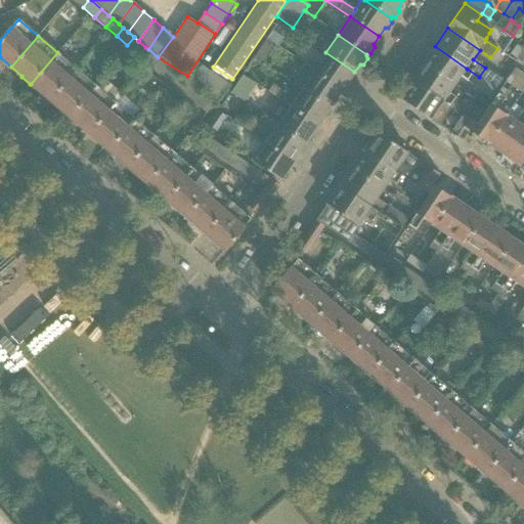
[(134,37),(127,45),(138,55),(145,47),(138,41),(134,37)]
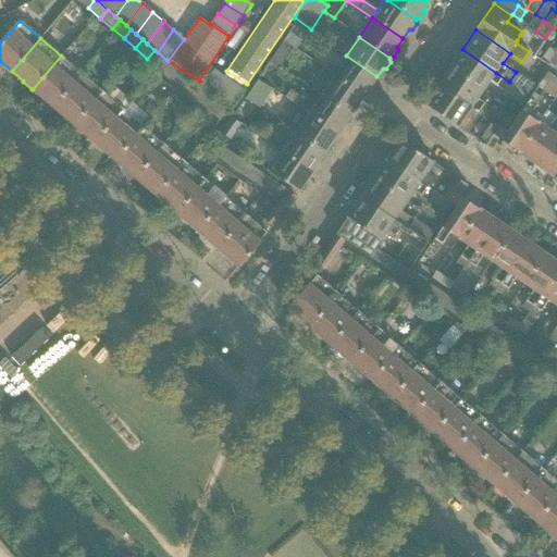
[(284,42),(270,62),(280,69),(293,48),(284,42)]
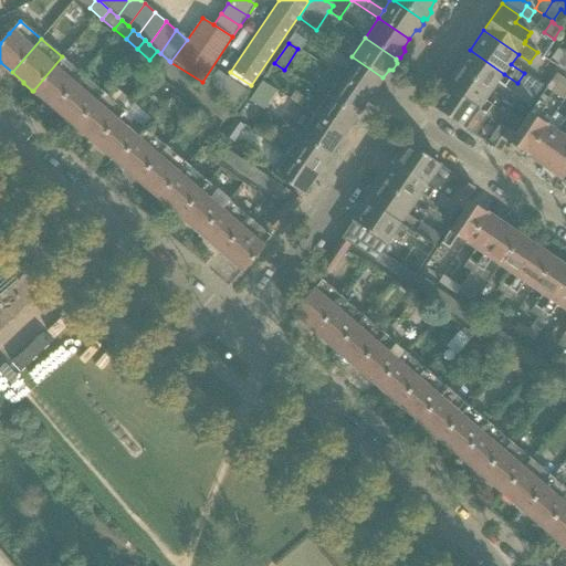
[(565,54),(557,49),(551,58),(558,63),(559,64),(565,54)]
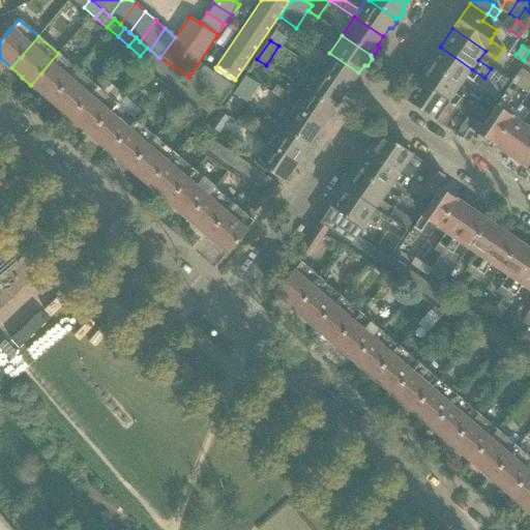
[(466,78),(472,69),(440,47),(428,64),(461,87),(466,78)]
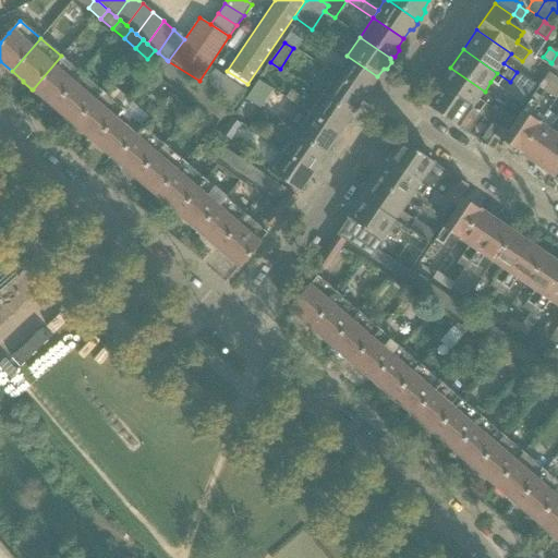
[(155,50),(147,59),(159,69),(167,60),(158,52),(155,50)]
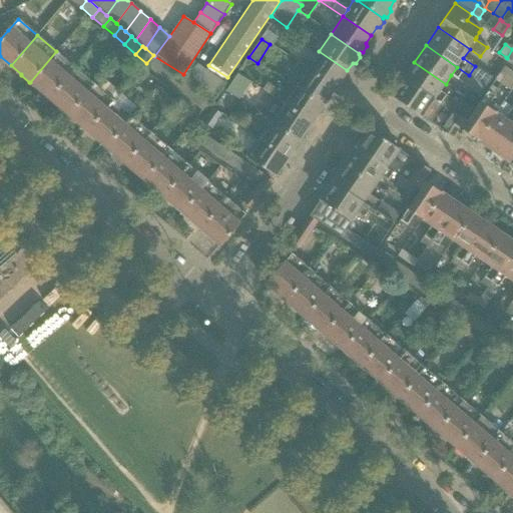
[(49,98),(75,68),(56,51),(30,82),(31,83),(30,84),(38,91),(39,90),(49,98)]
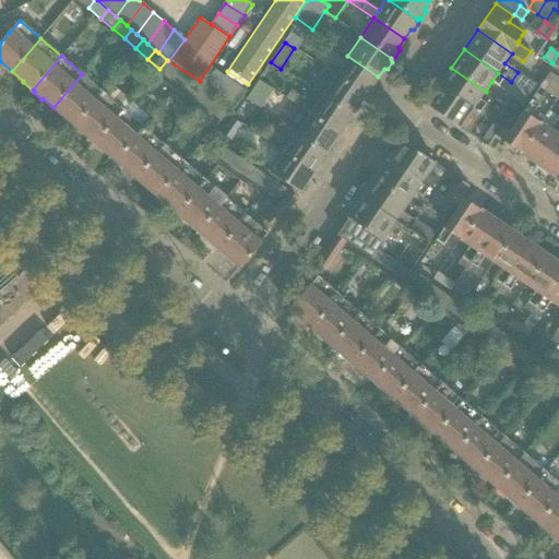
[(335,66),(330,72),(365,96),(370,87),(375,88),(379,81),(378,78),(378,76),(347,56),(342,64),(341,66),(340,68),(335,66)]
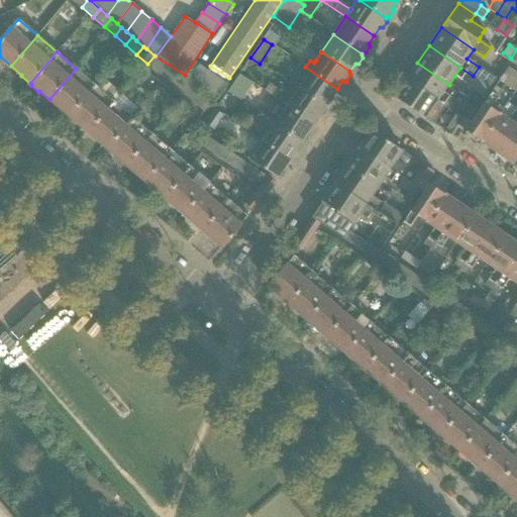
[(154,56),(147,64),(158,73),(164,66),(165,65),(162,62),(156,57),(154,56)]
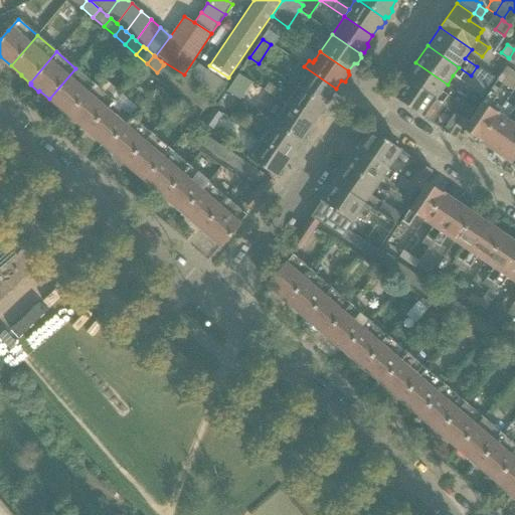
[(442,93),(448,84),(415,62),(404,79),(441,105),(455,114),(465,121),(466,121),(465,120),(472,111),(442,93)]
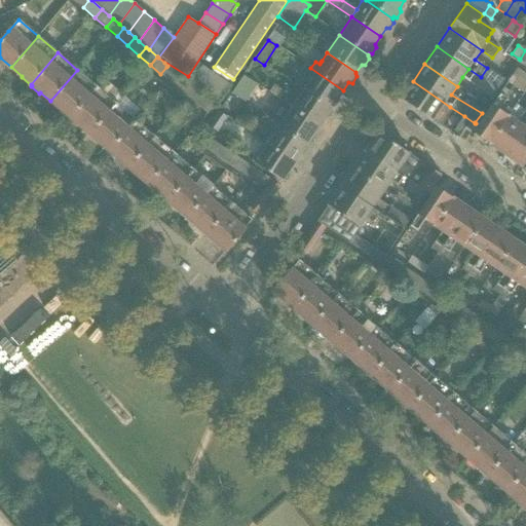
[(293,82),(302,88),(331,109),(332,107),(336,108),(340,102),(338,98),(343,90),(310,68),(308,67),(305,65),(293,82)]
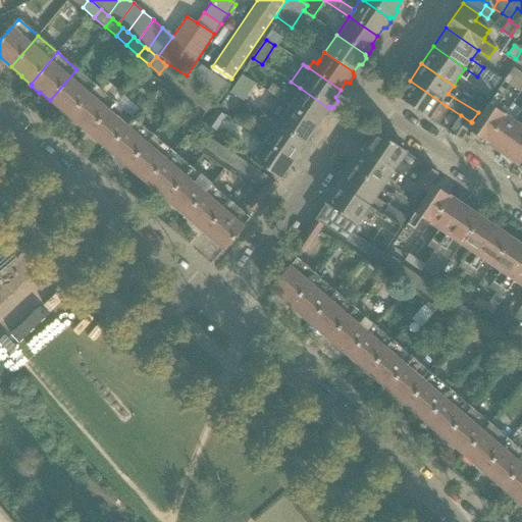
[(165,66),(159,73),(170,83),(177,74),(166,65),(165,66)]
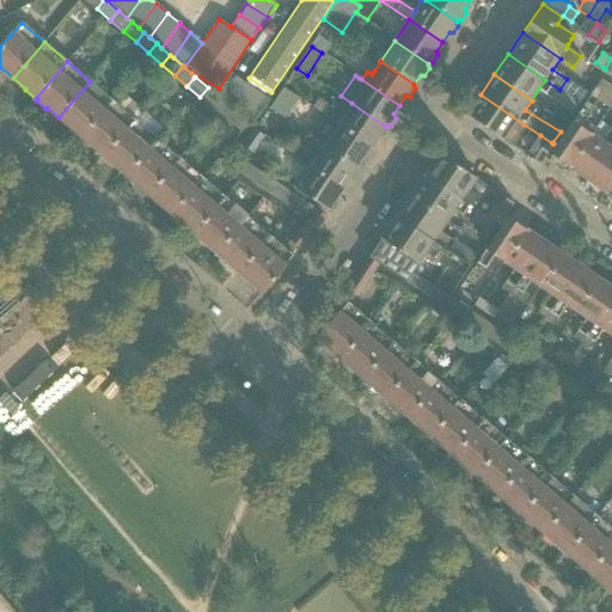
[(234,77),(220,97),(251,120),(254,121),(268,99),(267,98),(245,84),(234,77)]
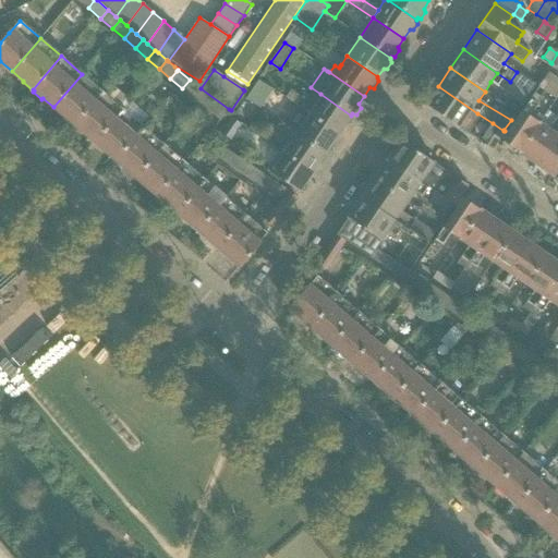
[(497,73),(490,82),(522,104),(529,94),(497,73)]
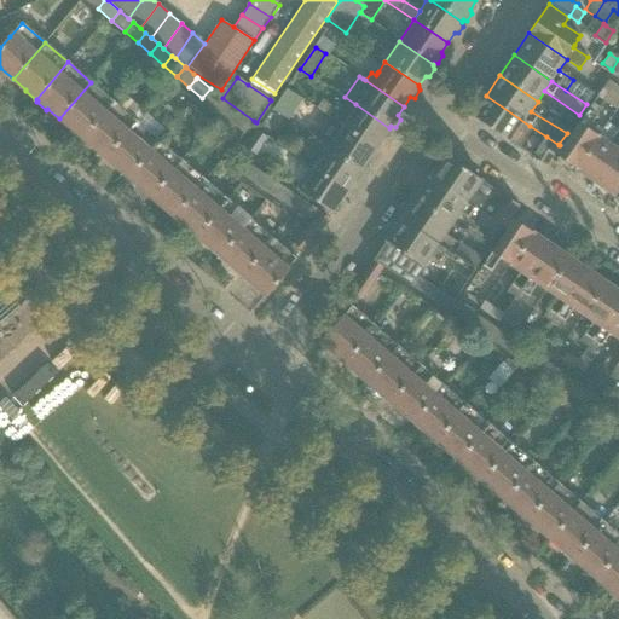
[(82,138),(114,102),(91,82),(59,119),(82,138)]
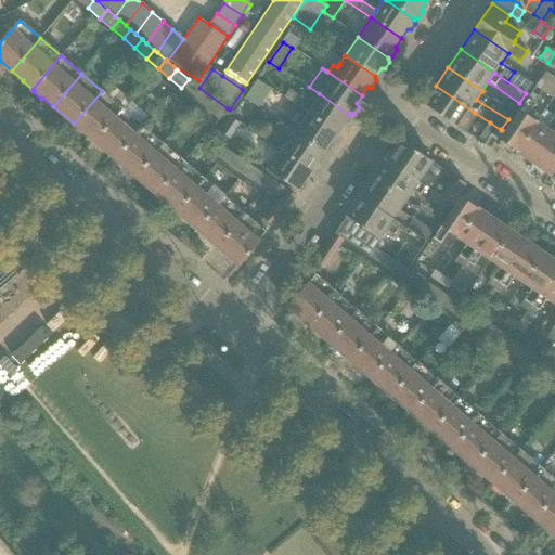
[(554,84),(544,76),(536,89),(554,101),(554,98),(554,84)]
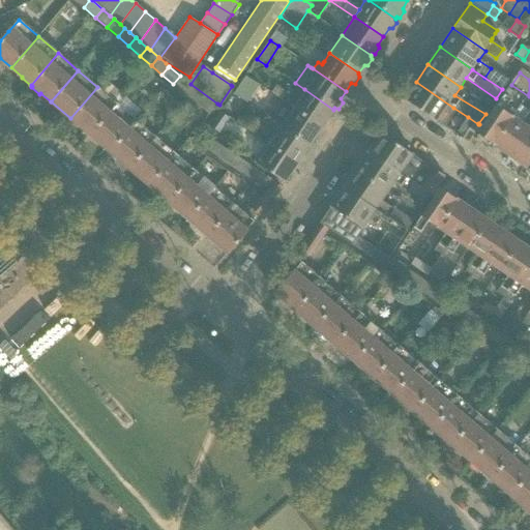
[(180,76),(173,84),(184,94),(192,86),(180,76)]
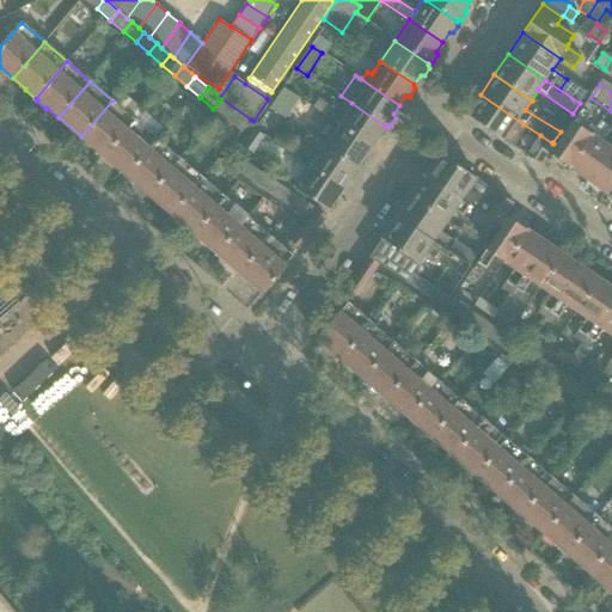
[(282,89),(274,102),(286,109),(288,111),(293,104),(297,99),(298,98),(293,96),(282,89)]
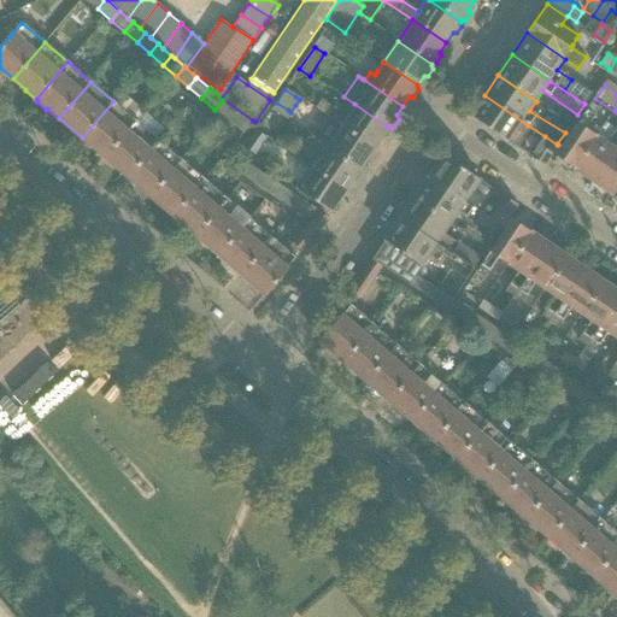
[(470,116),(515,146),(528,125),(485,95),(470,116)]
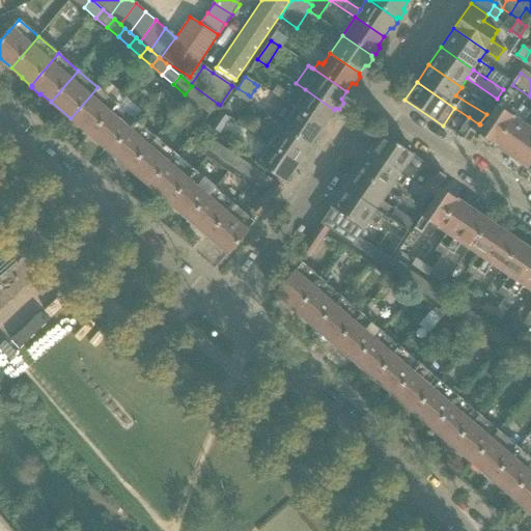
[(192,86),(185,94),(195,104),(202,95),(192,86)]
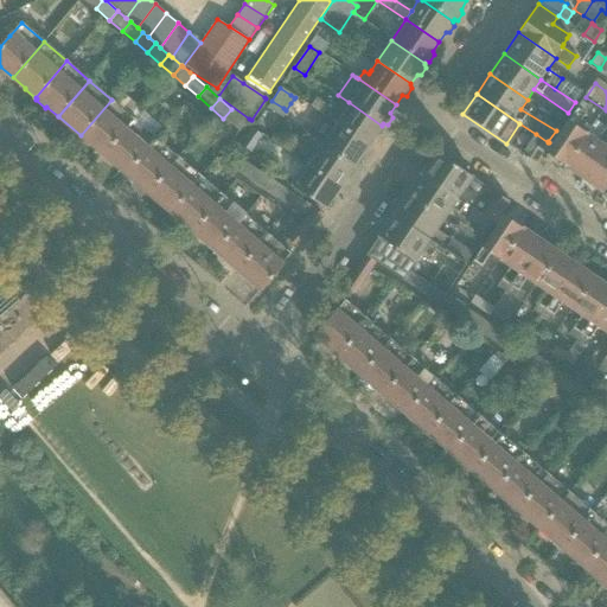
[(315,98),(311,107),(321,114),(323,114),(327,107),(315,98)]
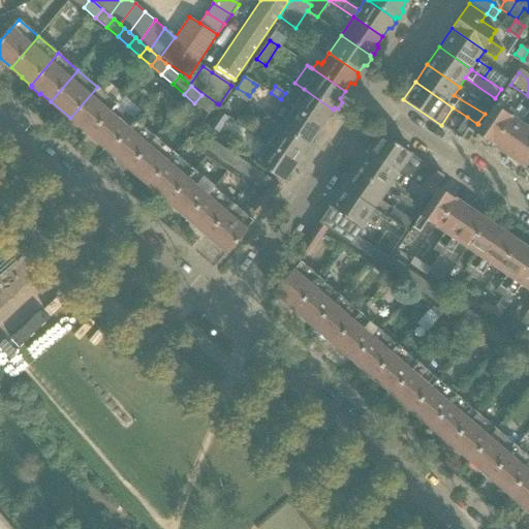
[(90,134),(117,103),(97,87),(70,118),(90,134)]
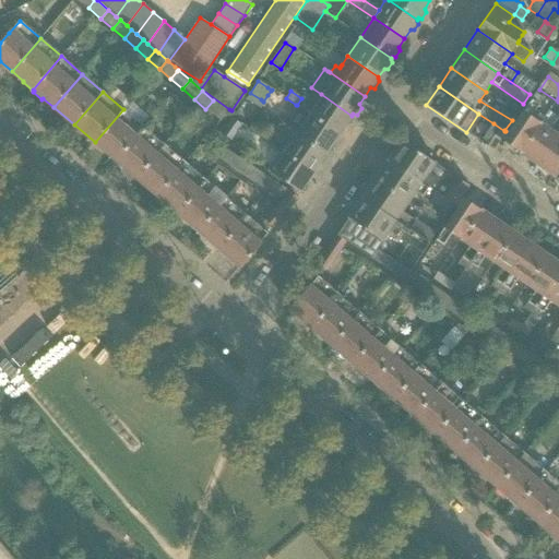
[(515,123),(503,142),(522,155),(544,125),(540,122),(539,123),(531,117),(538,105),(543,98),(535,93),(531,99),(532,100),(515,123)]
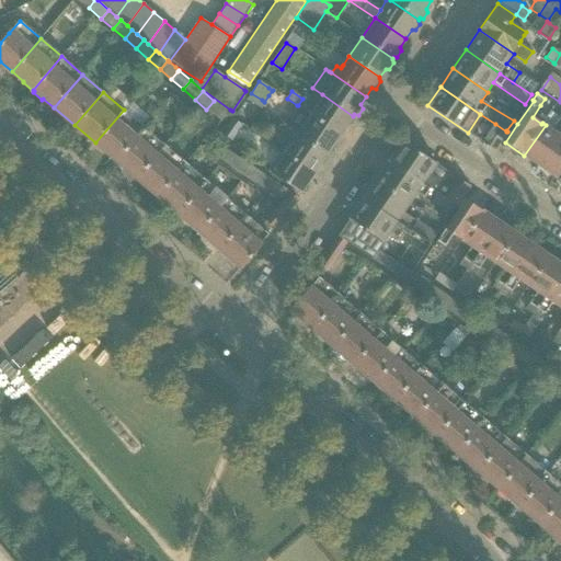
[(315,105),(309,114),(341,135),(346,126),(350,126),(354,121),(353,117),(353,116),(322,94),(315,105)]
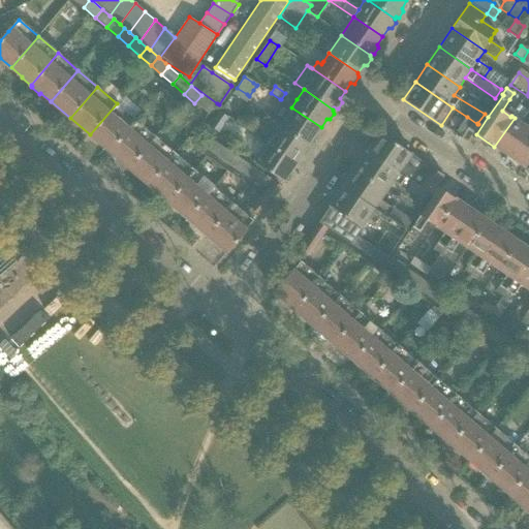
[(201,95),(194,103),(206,113),(213,104),(201,95)]
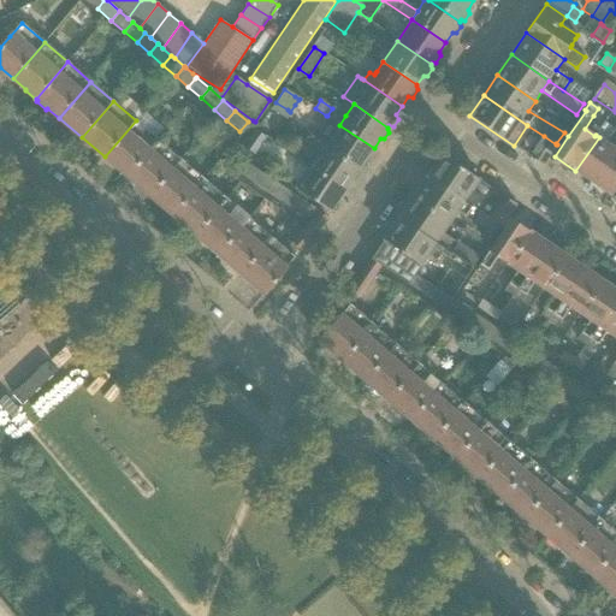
[(327,117),(314,137),(326,146),(325,146),(359,170),(360,169),(365,169),(369,161),(367,158),(374,148),(339,125),(327,117)]
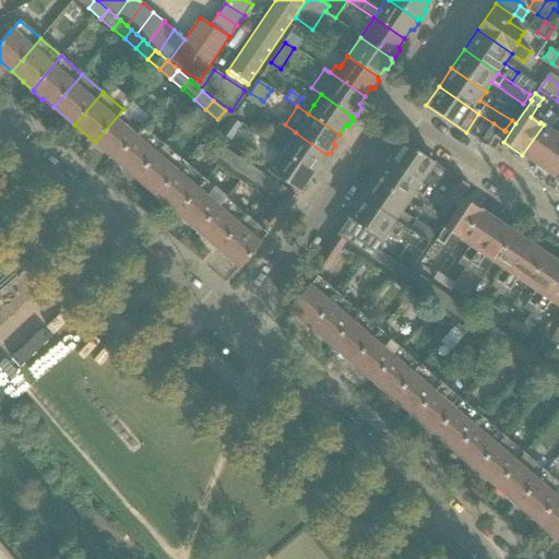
[(116,161),(144,128),(123,109),(95,142),(106,152),(105,153),(114,161),(115,159),(116,161)]
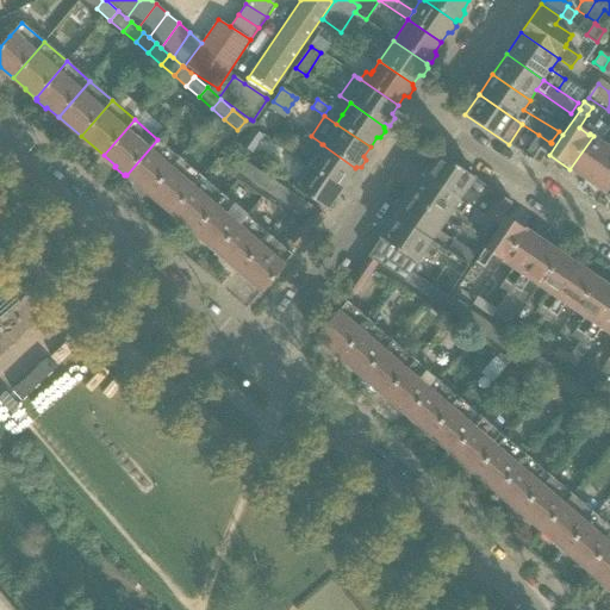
[(593,136),(570,169),(582,176),(583,174),(589,178),(609,147),(609,123),(599,139),(593,136)]
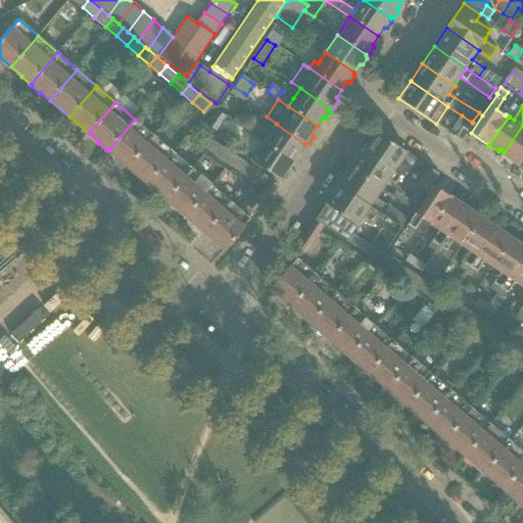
[(218,109),(206,125),(215,131),(226,116),(218,109)]
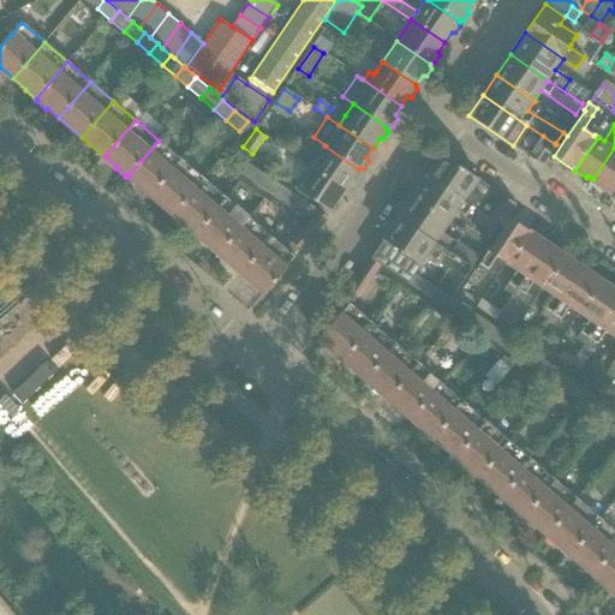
[(543,136),(529,156),(542,166),(555,144),(543,136)]
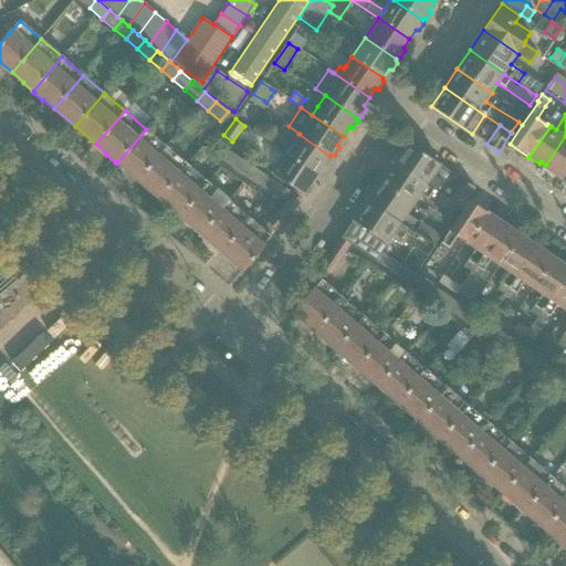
[(138,180),(167,147),(146,129),(117,163),(118,164),(117,165),(126,171),(127,171),(138,180)]
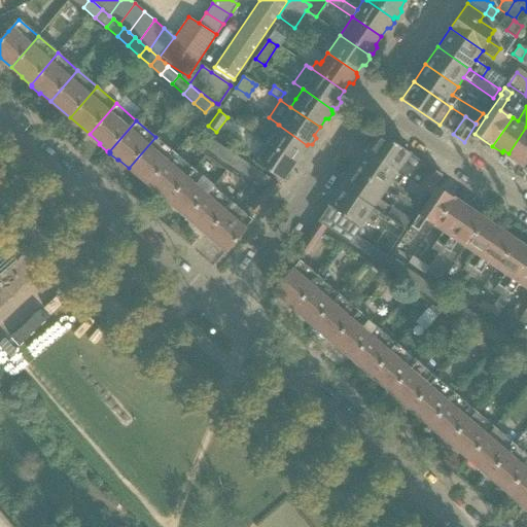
[(278,125),(266,143),(294,163),(301,154),(304,155),(308,149),(307,146),(307,145),(278,125)]
